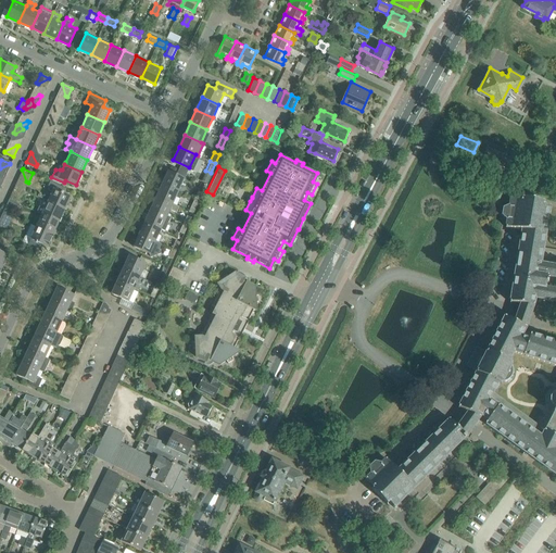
[(163,183),(176,188),(179,190),(185,177),(168,170),(163,183)]
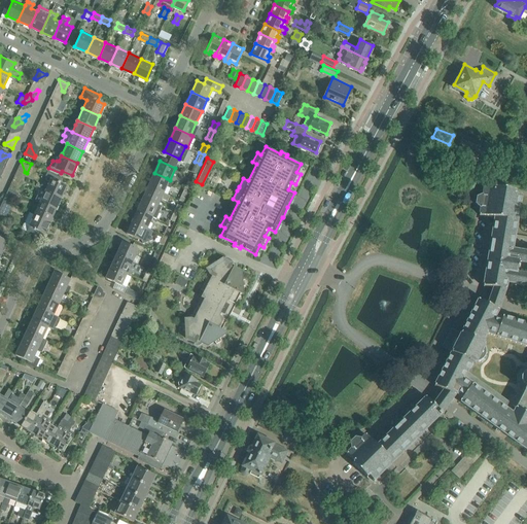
[(50,178),(45,189),(62,197),(67,184),(61,181),(63,177),(48,170),(45,175),(50,178)]
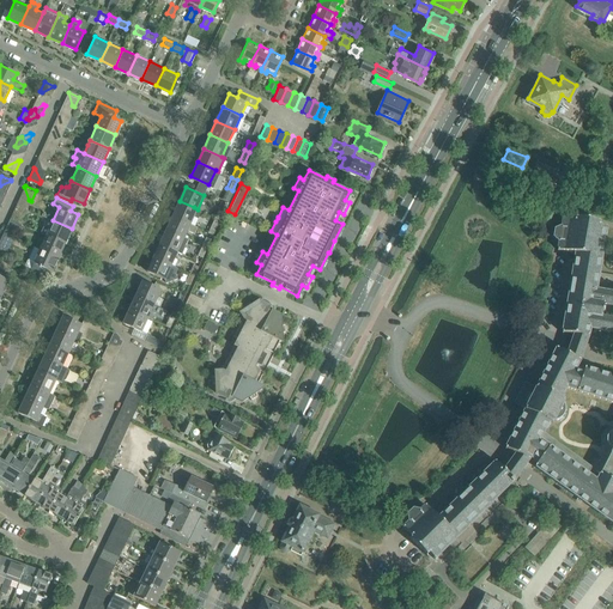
[(196,224),(202,211),(198,209),(194,207),(180,201),(173,214),(195,225),(196,224)]
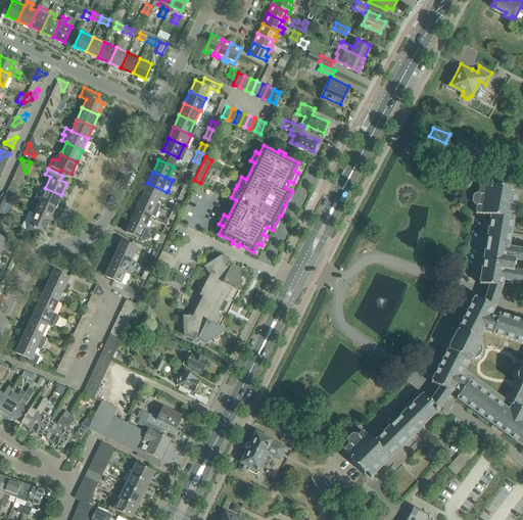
[(186,177),(182,185),(187,187),(190,179),(186,177)]
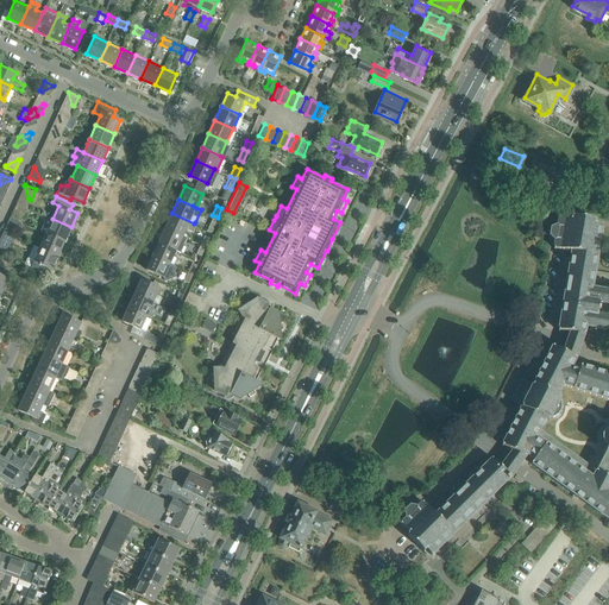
[(196,225),(194,224),(171,213),(165,226),(183,234),(187,227),(194,231),(196,225)]
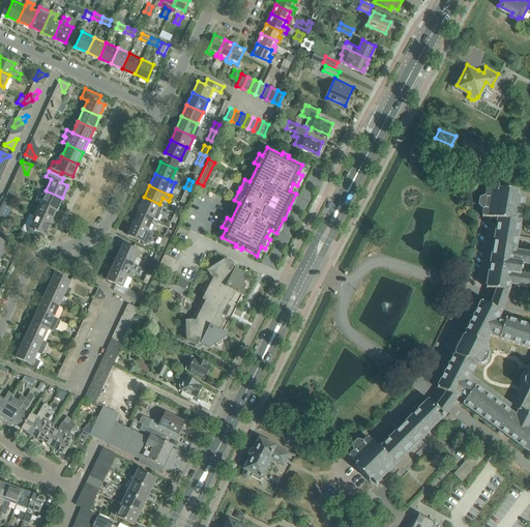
[(62,198),(46,191),(38,187),(33,199),(40,202),(57,209),(62,198)]
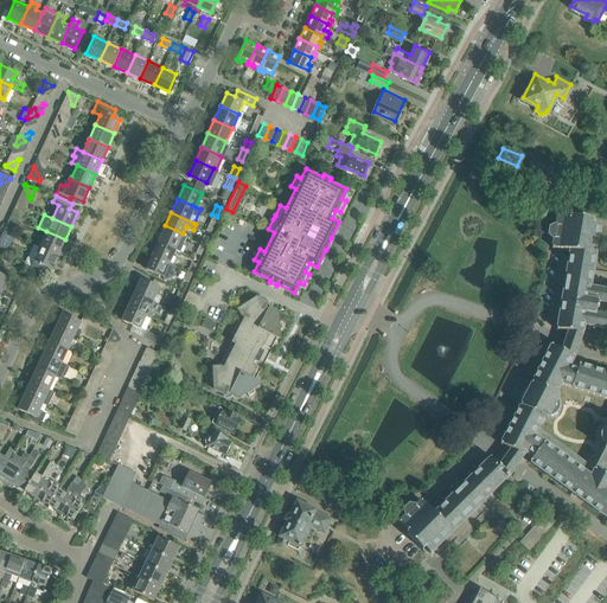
[(217,217),(211,215),(208,224),(212,226),(217,217)]
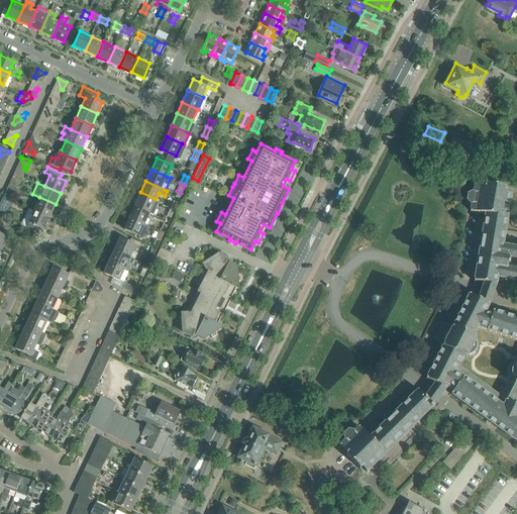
[(471,205),(470,212),(483,214),(473,281),(484,283),(478,298),(469,293),(451,326),(443,322),(440,330),(436,337),(443,341),(426,377),(434,381),(424,394),(418,388),(369,435),(358,425),(353,430),(347,428),(343,432),(344,438),(339,443),(347,450),(345,452),(359,467),(362,465),(367,470),(434,403),(446,386),(452,391),(449,394),(515,442),(516,438),(516,316),(514,316),(494,309),(491,315),(487,312),(497,287),(498,279),(516,281),(516,246),(502,244),(510,192),(504,191),(504,188),(487,185),(487,187),(474,186),(473,194),(468,195),(466,202),(471,205)]
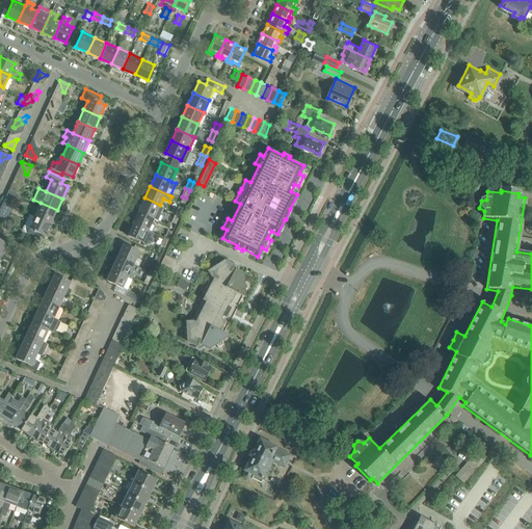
[(163,207),(160,205),(144,197),(139,210),(155,217),(158,218),(163,207)]
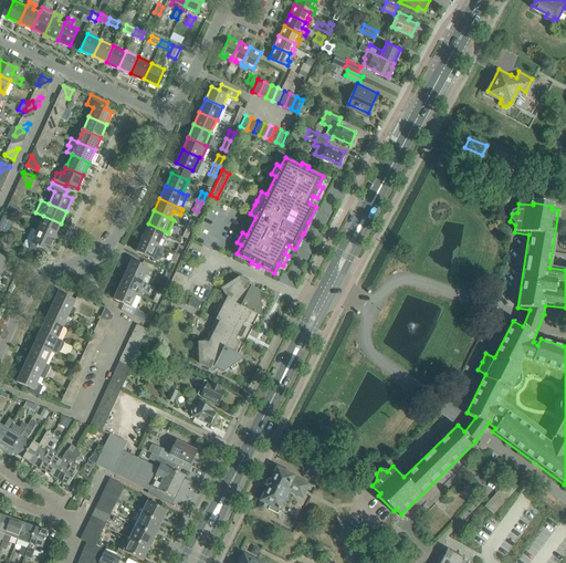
[(43,216),(38,229),(54,237),(61,223),(43,216)]
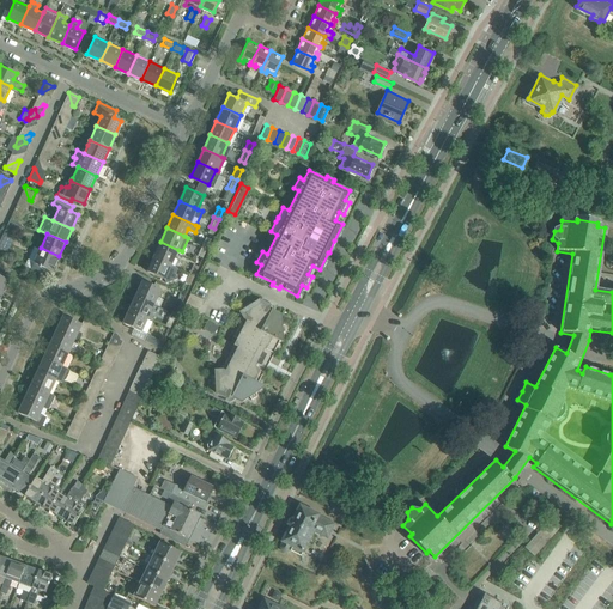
[(153,255),(173,263),(178,250),(161,242),(153,255)]
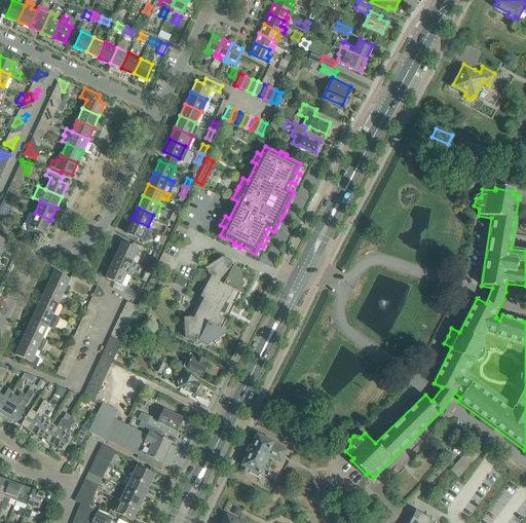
[(177,212),(173,210),(168,218),(173,220),(177,212)]
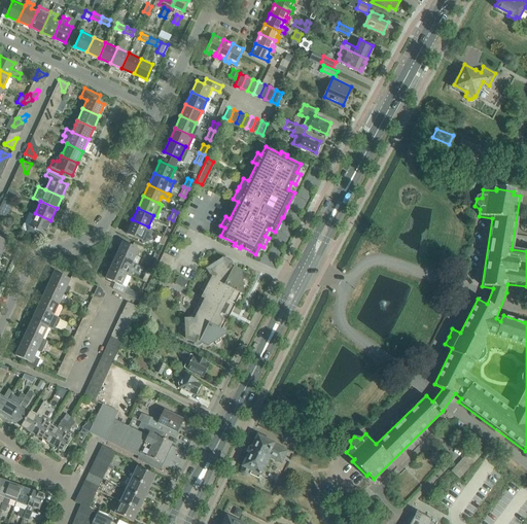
[(35,213),(29,224),(26,231),(36,235),(38,229),(45,233),(50,220),(35,213)]
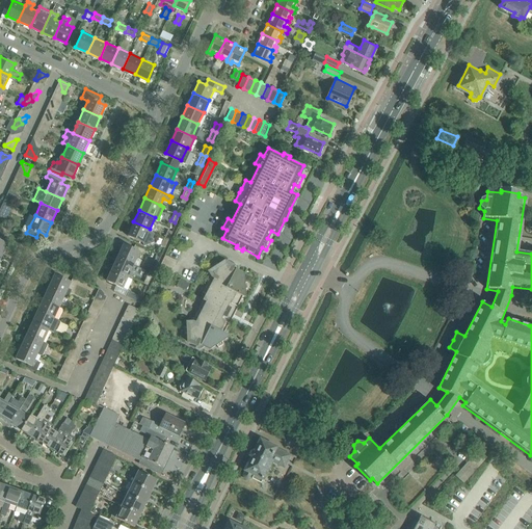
[(154,231),(150,229),(133,221),(128,234),(143,241),(144,244),(154,240),(152,235),(154,231)]
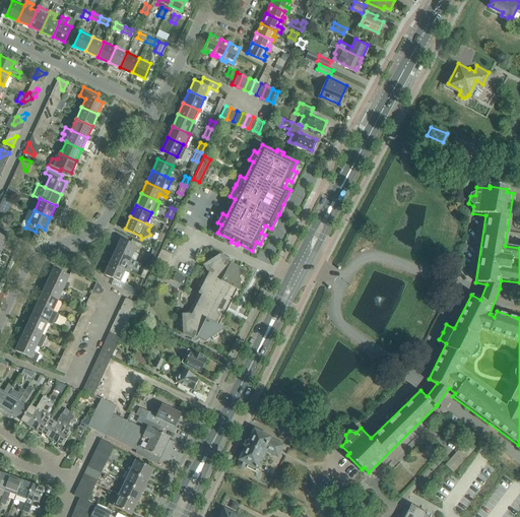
[(164,222),(159,231),(165,233),(168,224),(164,222)]
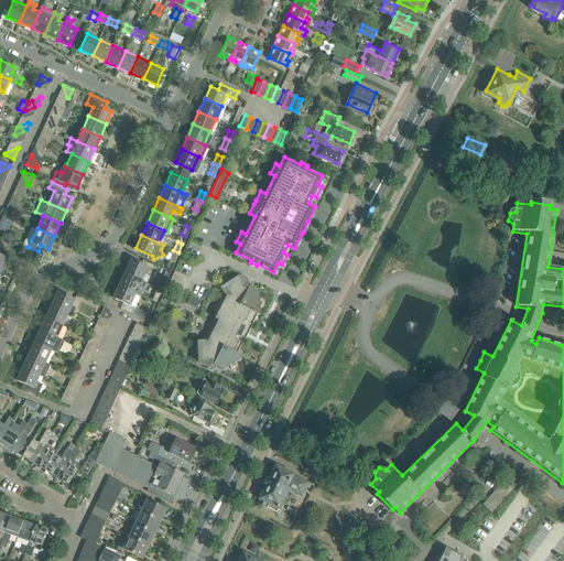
[(179,252),(173,250),(169,259),(174,261),(179,252)]
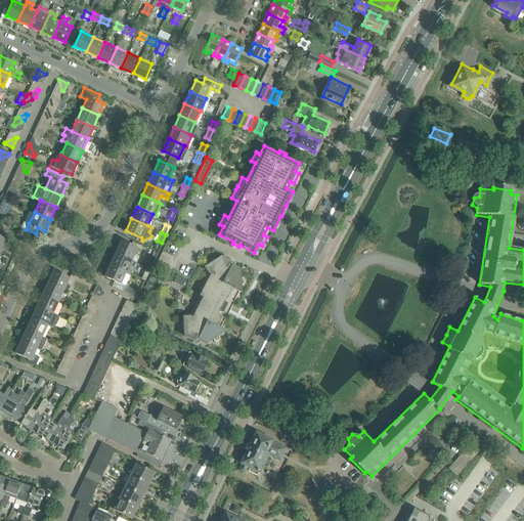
[(116,251),(132,259),(136,261),(139,255),(134,253),(137,247),(122,240),(116,251)]
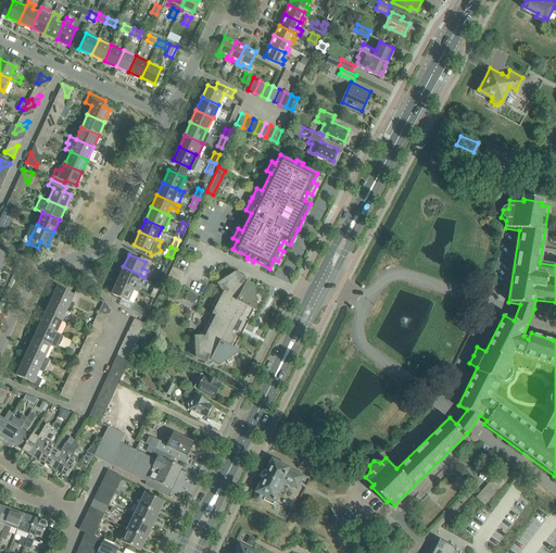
[(140,284),(137,281),(140,275),(123,266),(117,279),(134,287),(138,289),(140,284)]
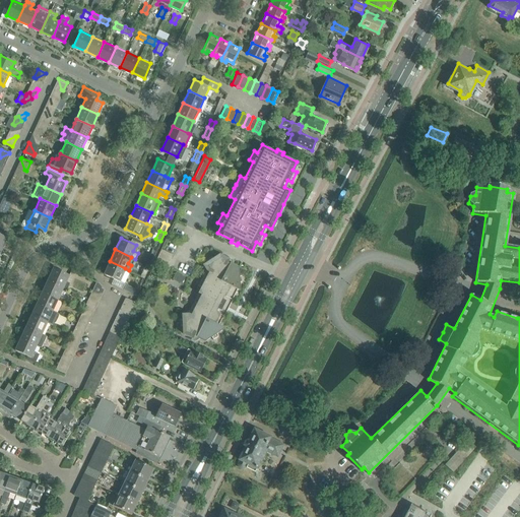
[(150,251),(144,263),(149,265),(154,253),(150,251)]
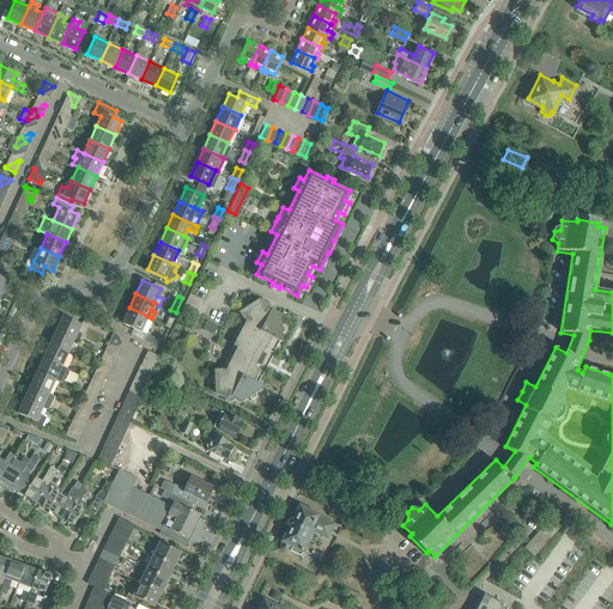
[(258,383),(263,371),(266,369),(262,366),(269,353),(273,354),(274,351),(273,351),(280,338),(281,338),(281,330),(285,330),(284,323),(280,323),(280,314),(267,308),(269,304),(259,299),(250,304),(249,300),(243,305),(244,308),(241,311),(243,316),(234,335),(237,336),(234,343),(237,346),(234,352),(230,351),(220,369),(216,369),(216,375),(212,375),(212,383),(216,382),(216,391),(226,396),(228,393),(241,400),(249,395),(250,397),(258,394),(255,390),(261,387),(260,384),(258,383)]
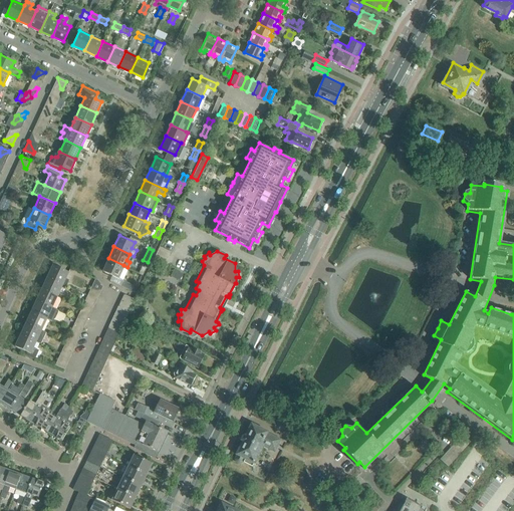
[(118,277),(123,265),(108,258),(102,269),(118,277)]
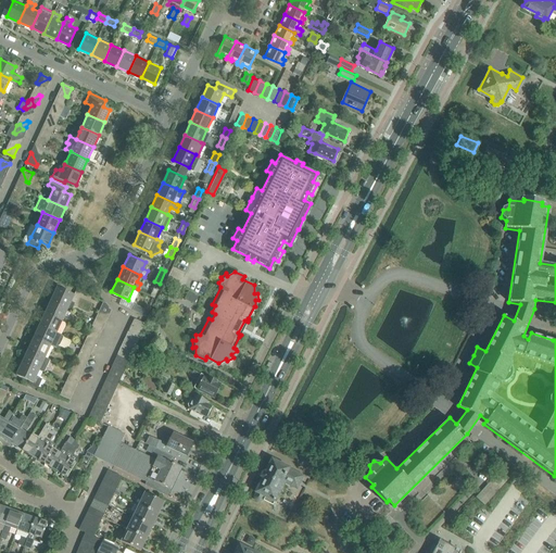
[(160,284),(154,281),(149,293),(154,297),(160,284)]
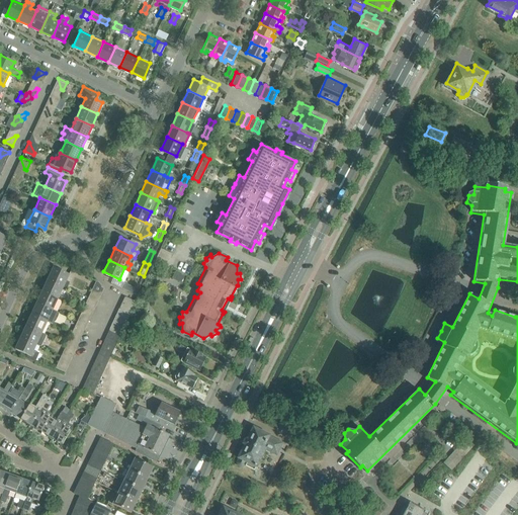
[(69,280),(66,279),(69,273),(54,266),(48,277),(64,285),(67,286),(69,280)]
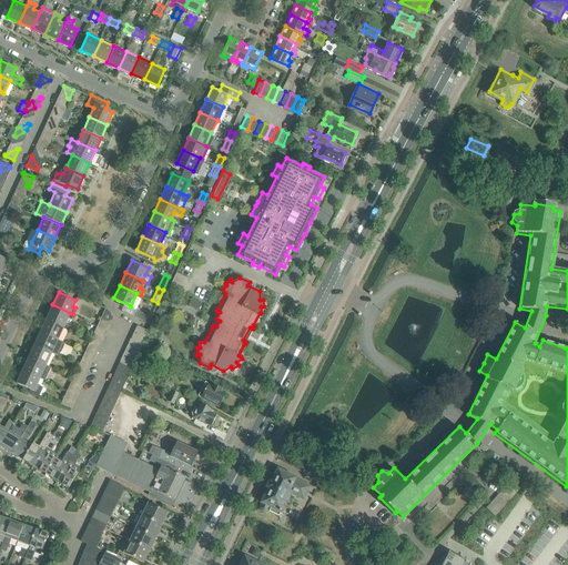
[(192,296),(188,303),(198,308),(201,301),(192,296)]
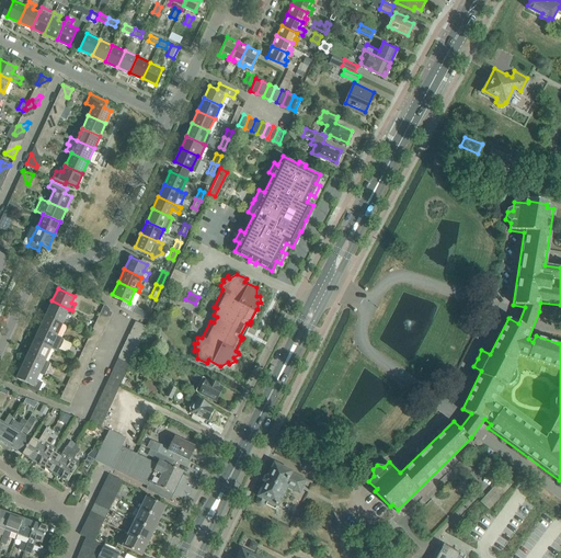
[(63,321),(68,310),(69,309),(52,300),(46,314),(63,321)]
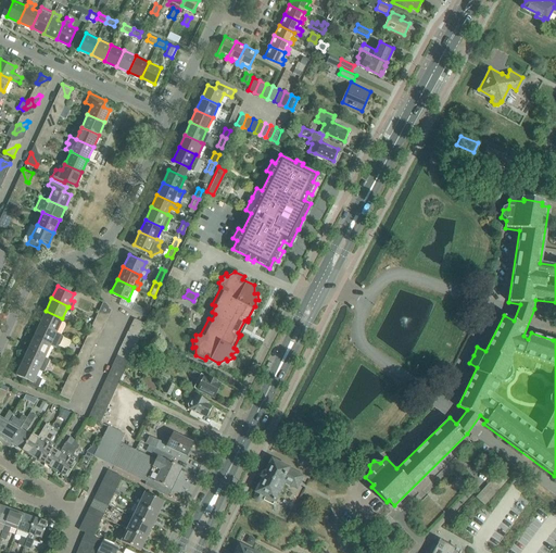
[(131,309),(146,315),(148,309),(134,302),(131,309)]
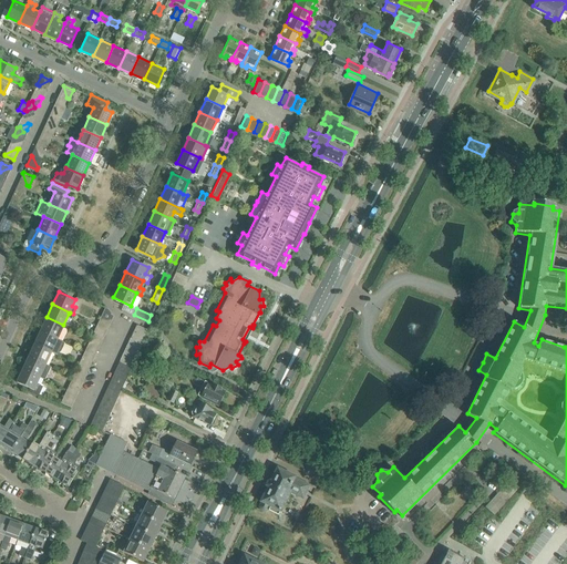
[(110,322),(113,316),(104,309),(96,325),(100,326),(110,322)]
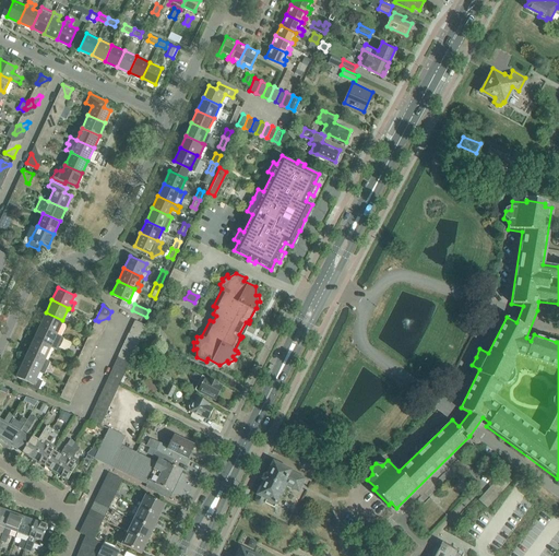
[(57,332),(60,324),(62,320),(46,312),(39,324),(57,332)]
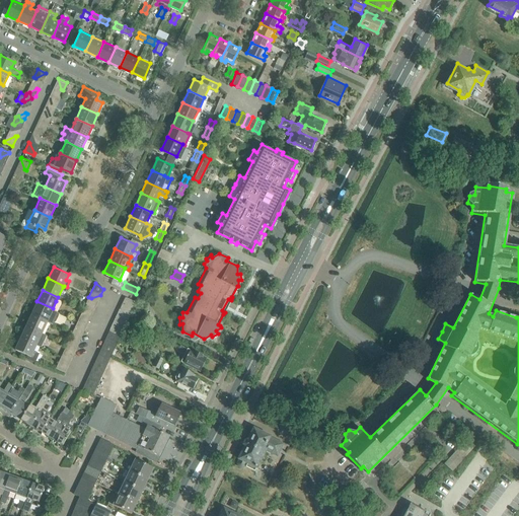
[(82,315),(89,312),(86,306),(94,303),(96,304),(100,295),(91,298),(88,297),(80,314),(82,315)]
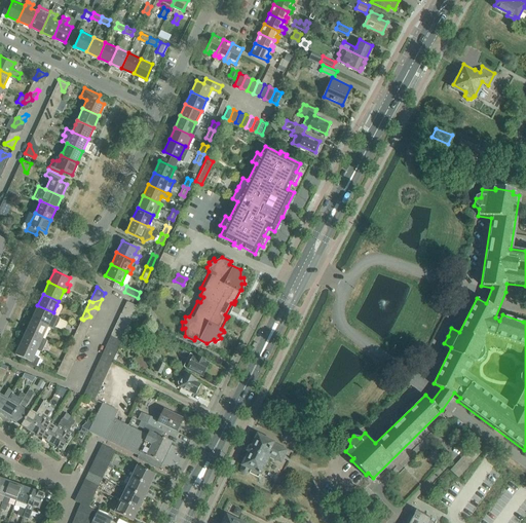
[(124,305),(136,310),(138,305),(126,300),(124,305)]
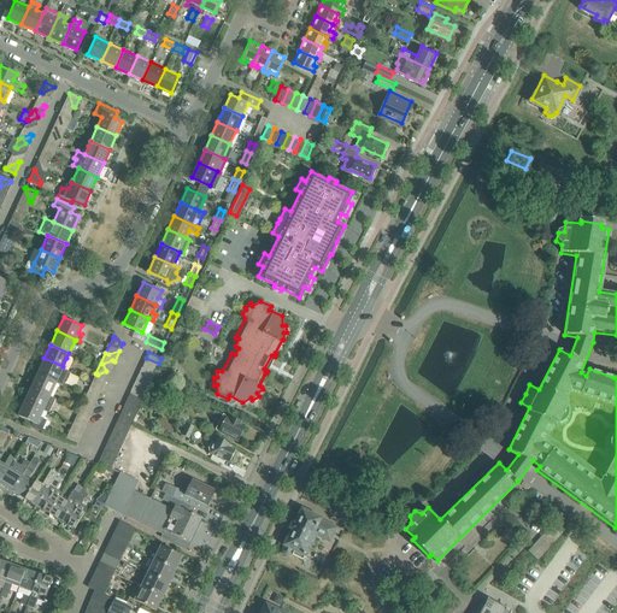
[(69,370),(63,366),(43,358),(37,372),(56,381),(59,382),(62,377),(65,377),(69,370)]
